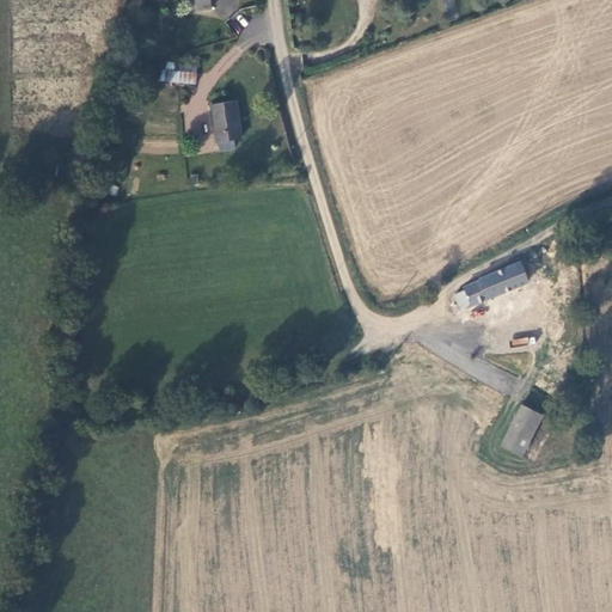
[(195,0),(197,11),(213,10),(210,0),(195,0)]
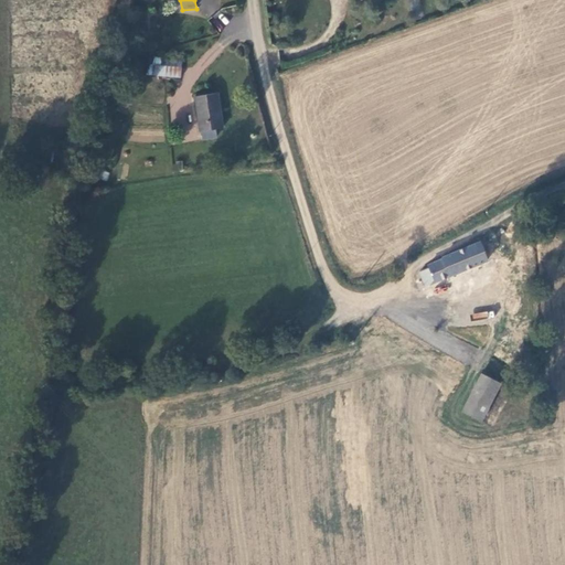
[(167,66),(166,77),(181,78),(182,67),(167,66)]
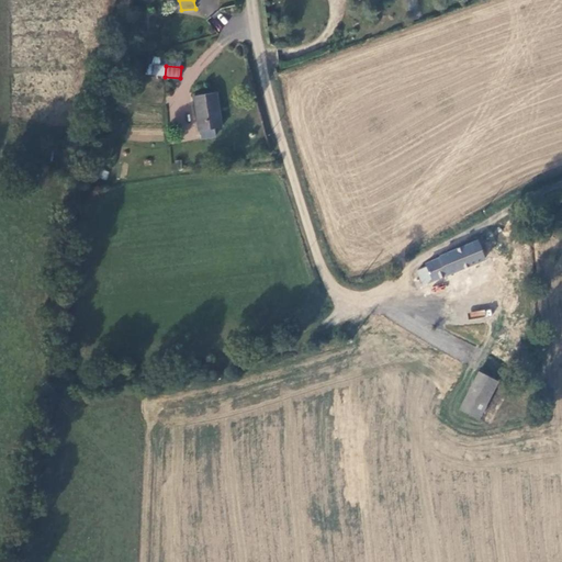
[(218,92),(195,96),(201,130),(202,130),(216,127),(223,126),(218,92)]
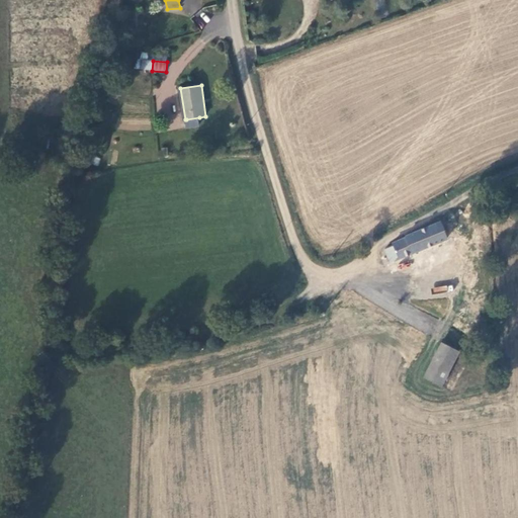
[(199,117),(186,119),(187,131),(200,128),(199,117)]
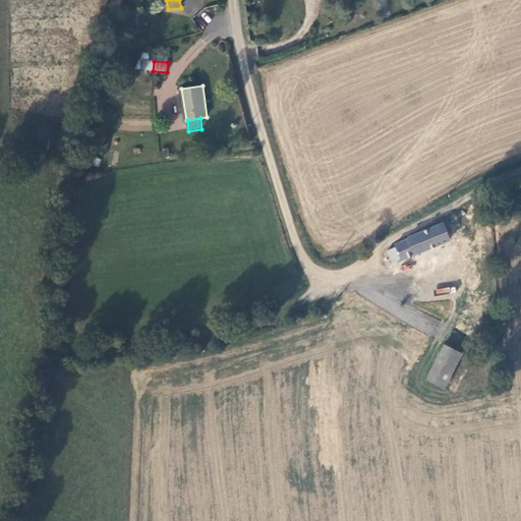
[(393,263),(452,239),(445,222),(410,236),(408,239),(395,244),(397,247),(388,250),(393,263)]
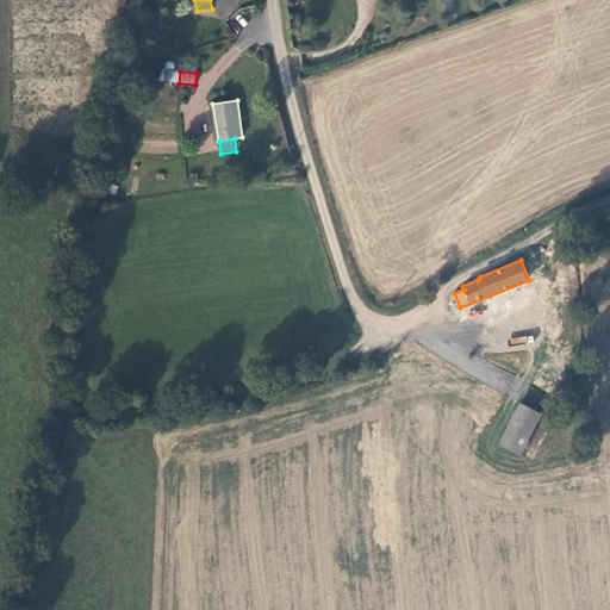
[(502,443),(523,455),(543,414),(522,404),(502,443)]
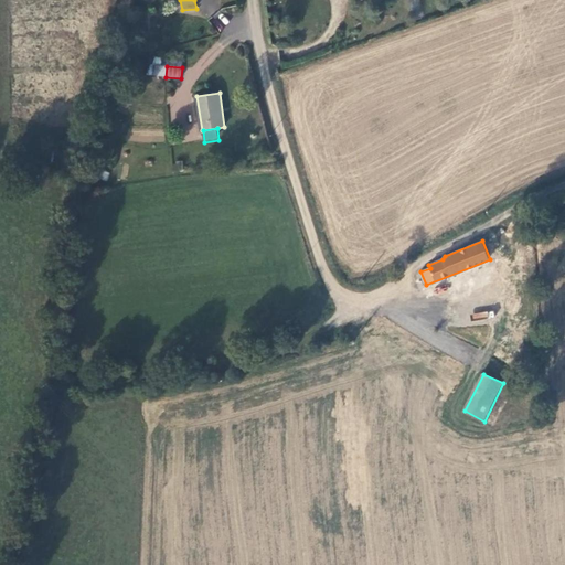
All buildings are outlined.
